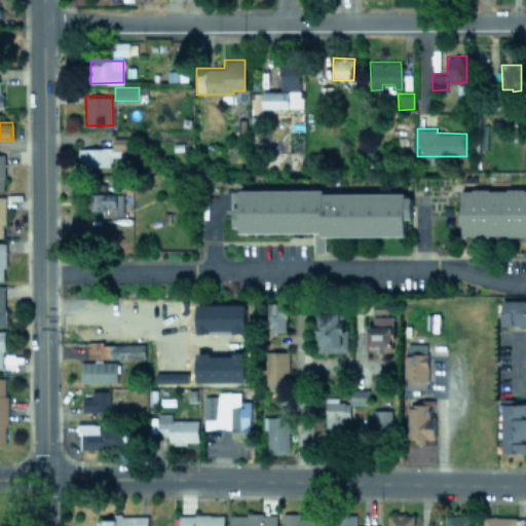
[(127,137),(112,137),(112,147),(78,148),(78,166),(110,166),(110,156),(127,156),(127,137)]
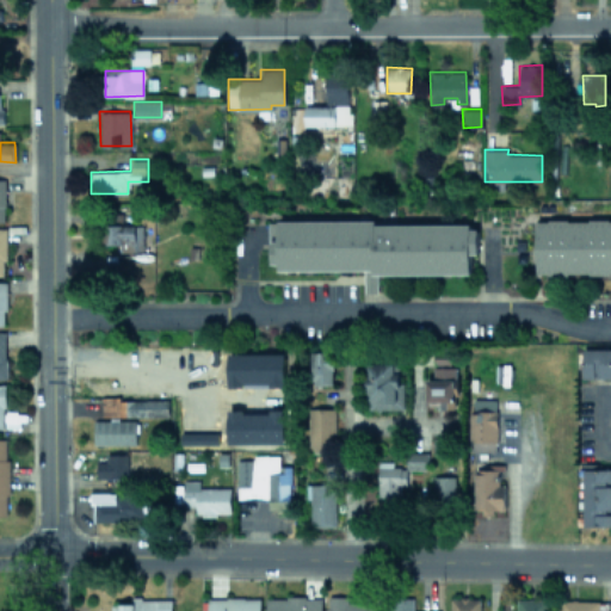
[(610,222),(539,216),(534,270),(598,276),(610,272),(610,222)]
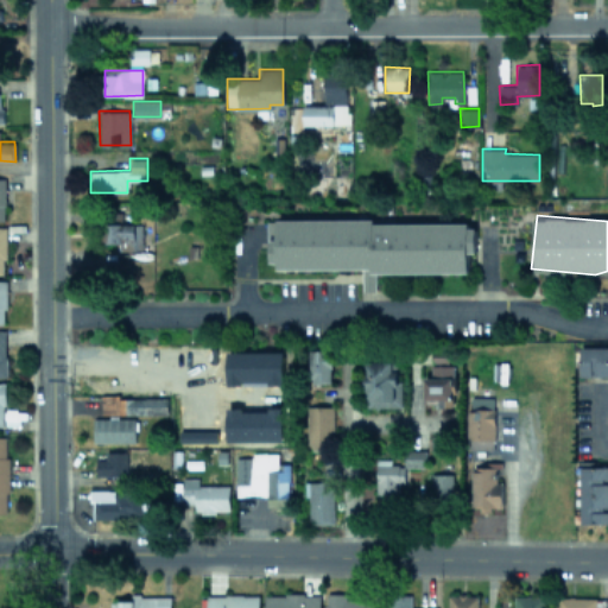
[(362,268),(362,291),(375,291),(375,272),(468,272),(468,252),(475,252),(475,223),(373,223),(373,219),(270,219),(271,268),(362,268)]
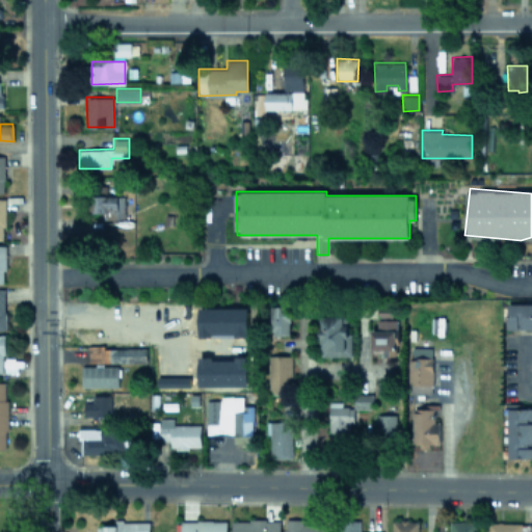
[(91,195),(91,212),(104,212),(104,218),(125,218),(124,195),(91,195)]
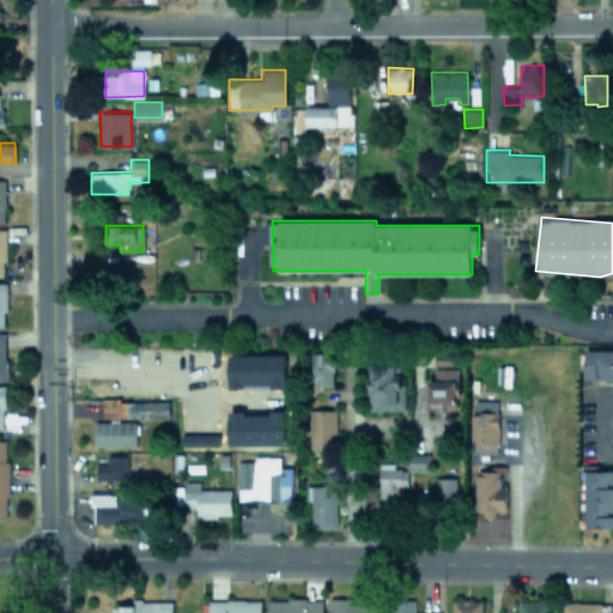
[(612,349),(586,349),(584,378),(612,378),(612,349)]
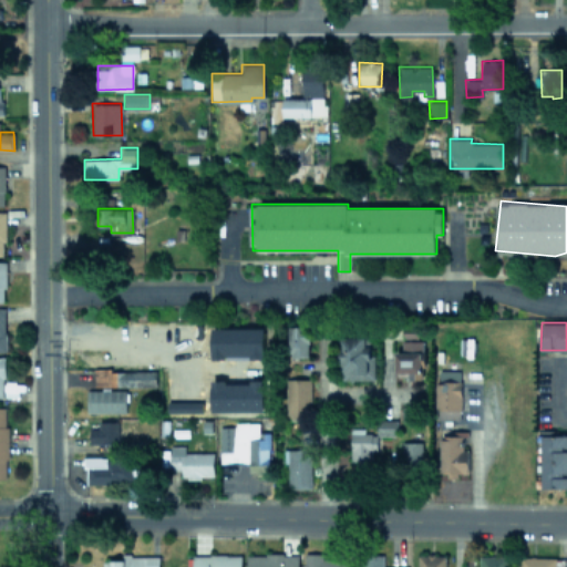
[(310,326),(289,326),(290,356),(311,354),(310,326)]
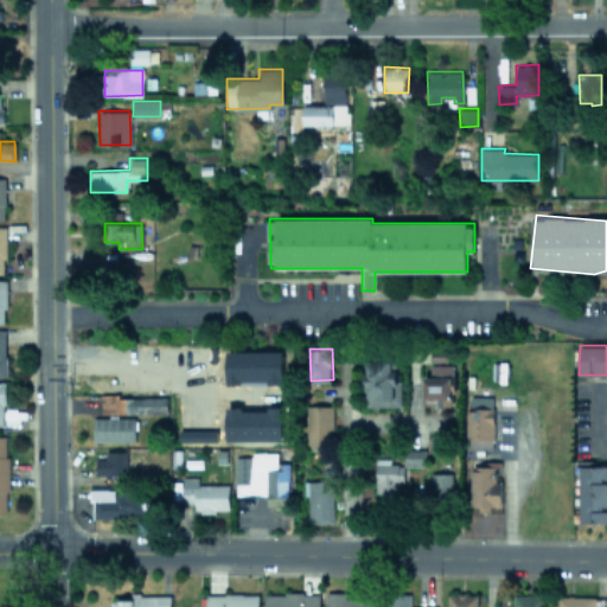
[(401,406),(398,359),(363,360),(365,407),(401,406)]
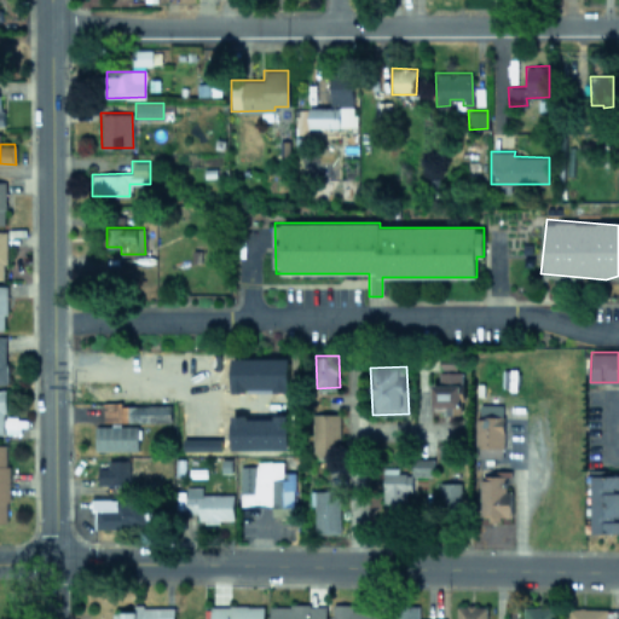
[(91,398),(149,399),(149,374),(91,374),(91,398)]
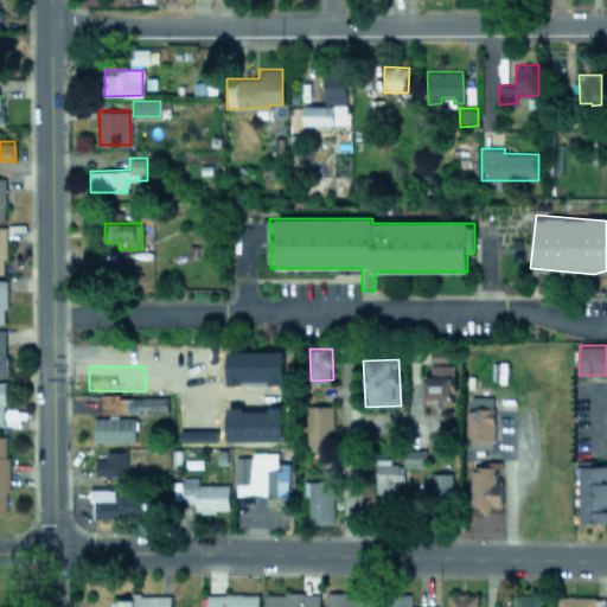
[(471,408),(492,407),(491,395),(470,396),(471,408)]
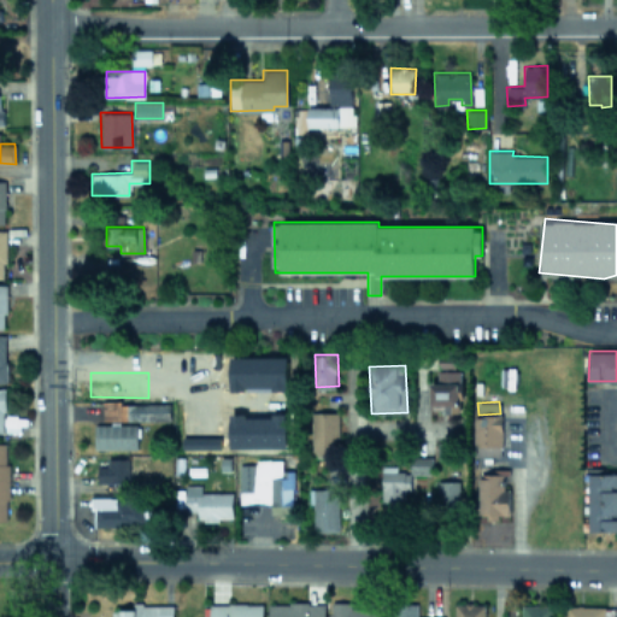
[(170,419),(169,403),(103,403),(103,421),(170,419)]
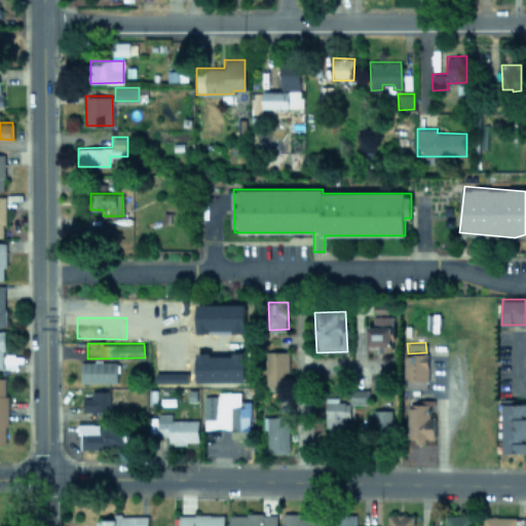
[(289,351),(266,350),(265,388),(288,388),(289,351)]
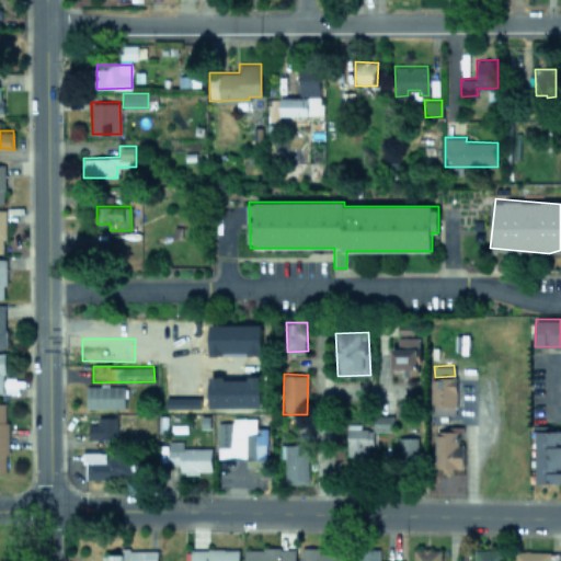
[(455,414),(456,378),(432,377),(431,413),(455,414)]
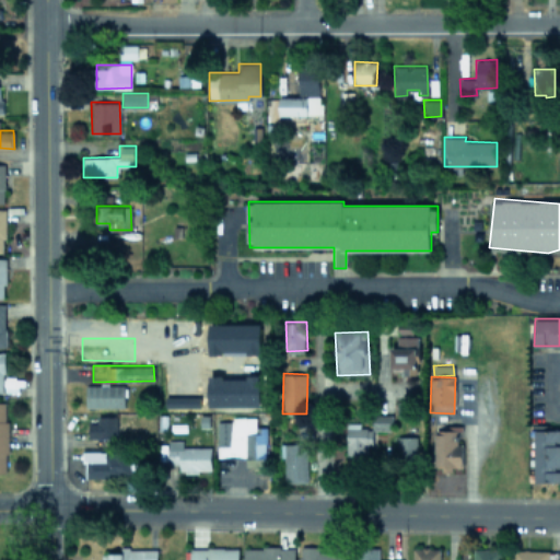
[(125,406),(125,385),(85,385),(85,406),(125,406)]
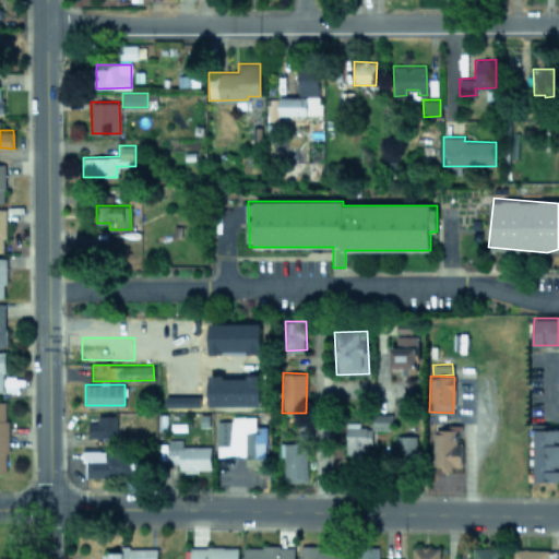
[(391,413),(371,414),(371,429),(392,429),(391,413)]
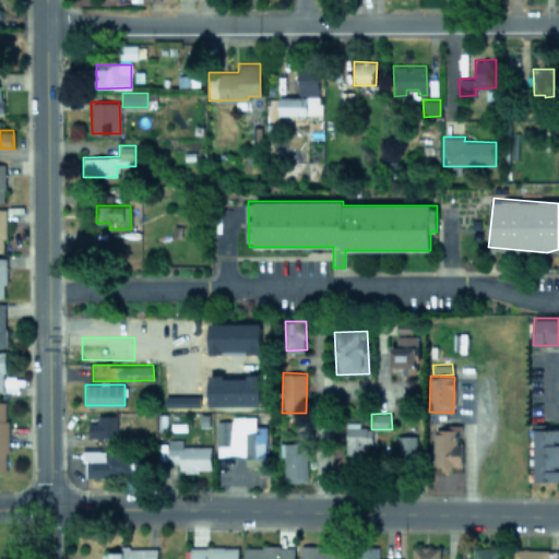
[(116,415),(96,415),(97,421),(88,421),(88,437),(116,437),(116,415)]
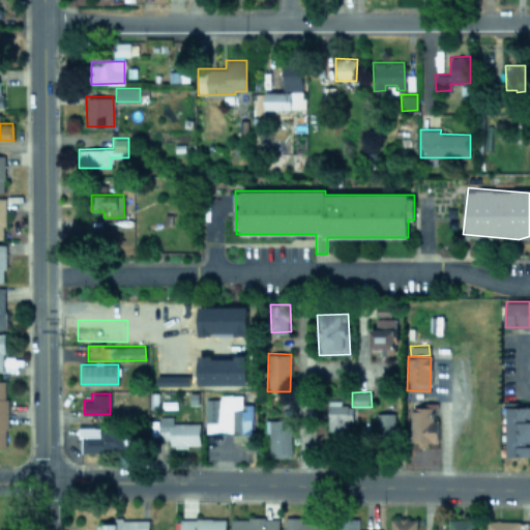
[(241,393),(218,394),(218,398),(205,399),(206,433),(252,432),(252,403),(242,404),(241,393)]
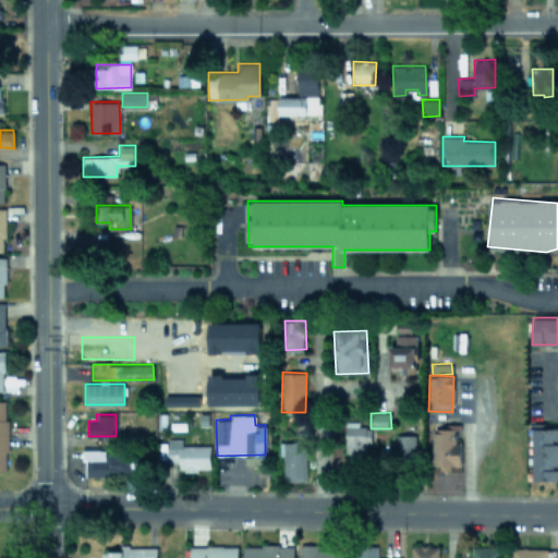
[(360,421),(349,420),(347,455),(365,456),(365,443),(371,443),(372,426),(359,426),(360,421)]
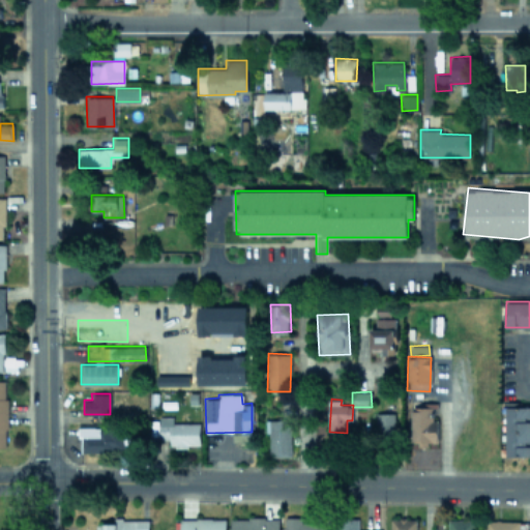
[(529,406),(522,406),(522,402),(506,401),(505,455),(529,455),(529,406)]
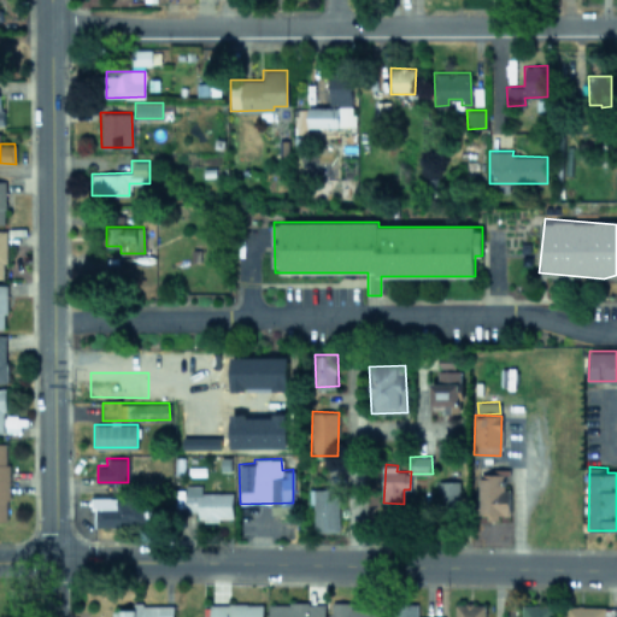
[(510,488),(506,488),(506,470),(480,470),(480,515),(510,515),(510,488)]
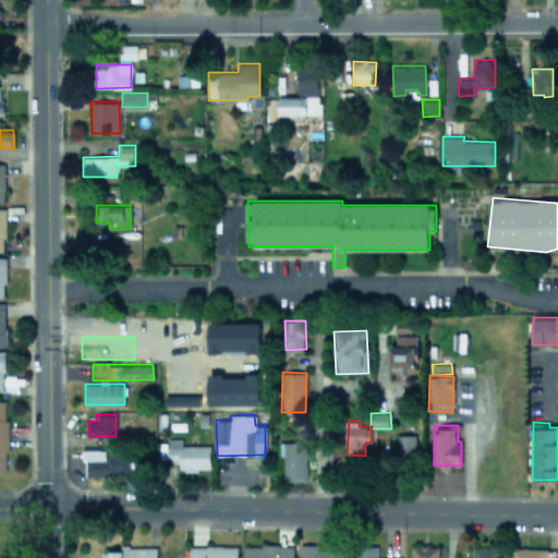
[(396,456),(415,456),(415,435),(396,434),(396,456)]
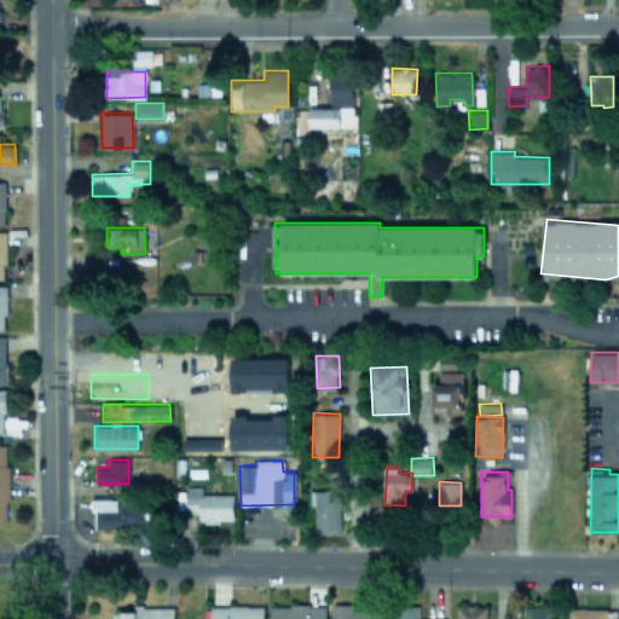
[(185,512),(198,513),(198,520),(232,520),(233,493),(202,493),(202,486),(185,486),(185,512)]
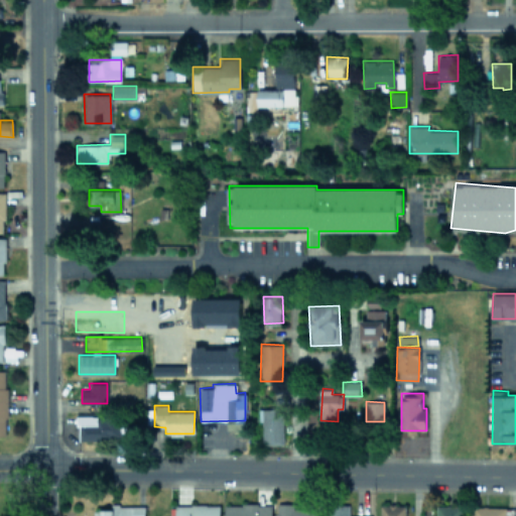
[(260,408),(261,444),(283,443),(282,407),(260,408)]
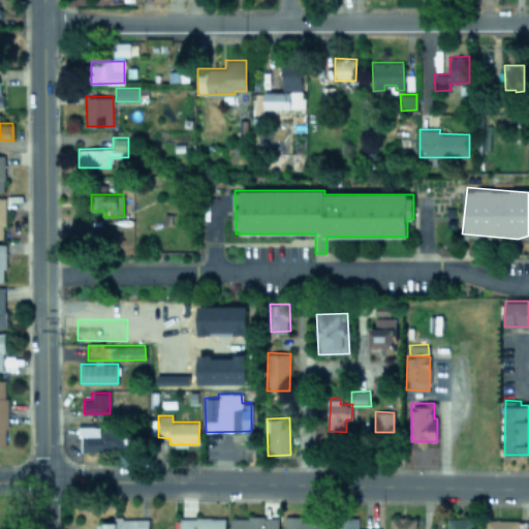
[(81,449),(145,447),(145,431),(114,432),(113,424),(80,426),(81,449)]
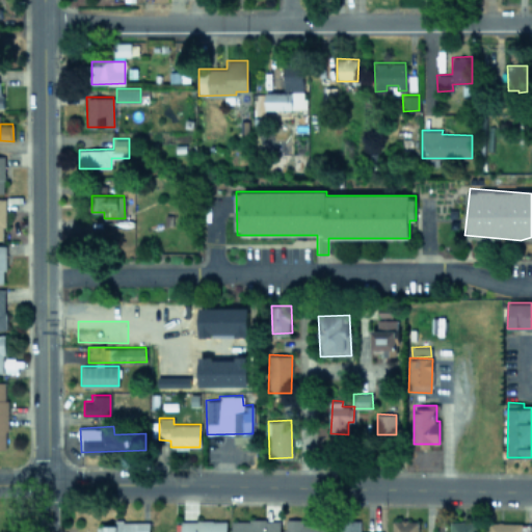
[(285,531),(331,531),(333,525),(303,525),(303,519),(286,519),(285,531)]
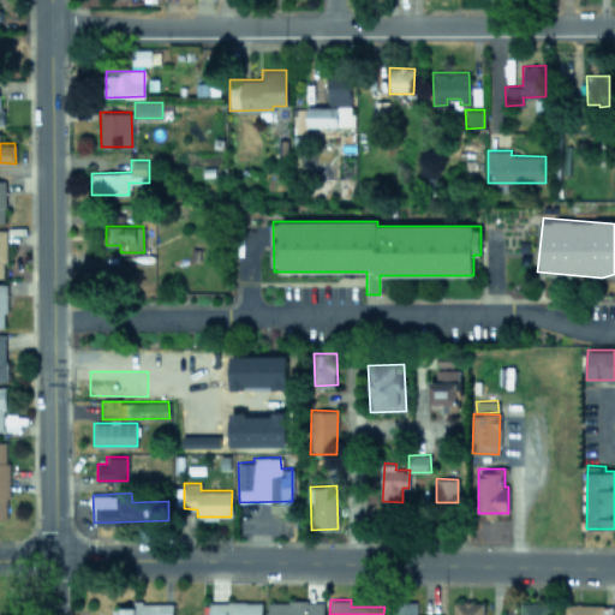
[(322,614),(323,601),(267,601),(267,614),(322,614)]
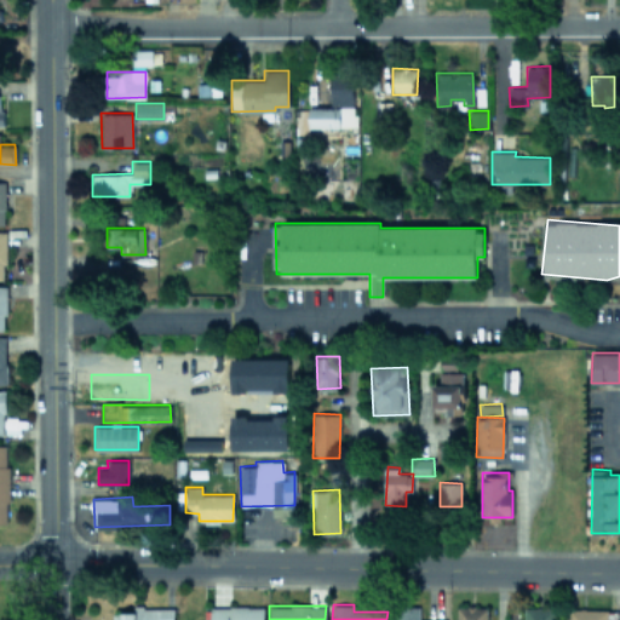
[(486,619),(487,607),(457,606),(455,619),(486,619)]
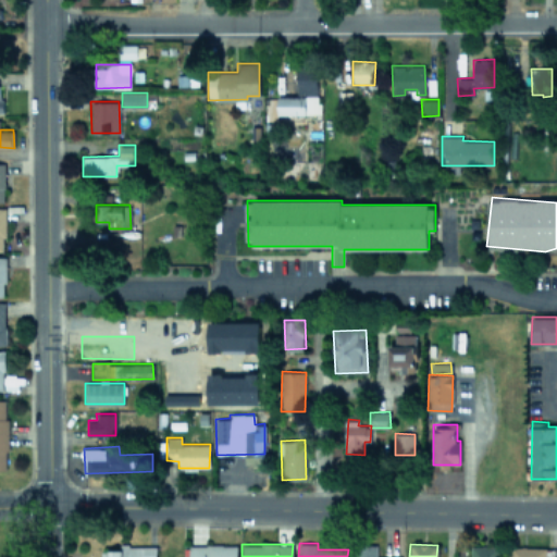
[(156,556),(156,545),(120,545),(120,549),(100,551),(100,556),(156,556)]
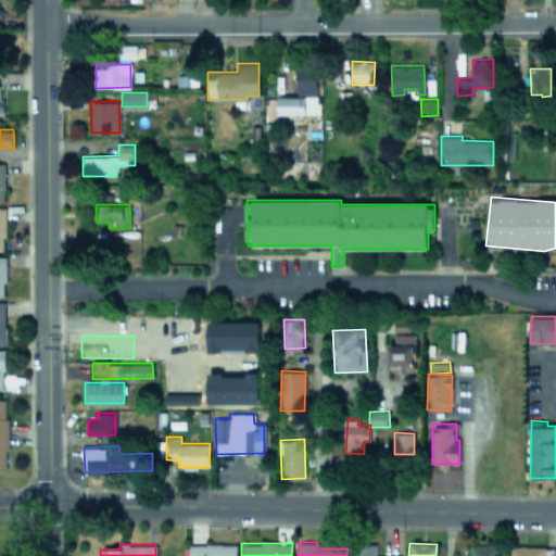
[(236,555),(237,544),(188,544),(188,555),(236,555)]
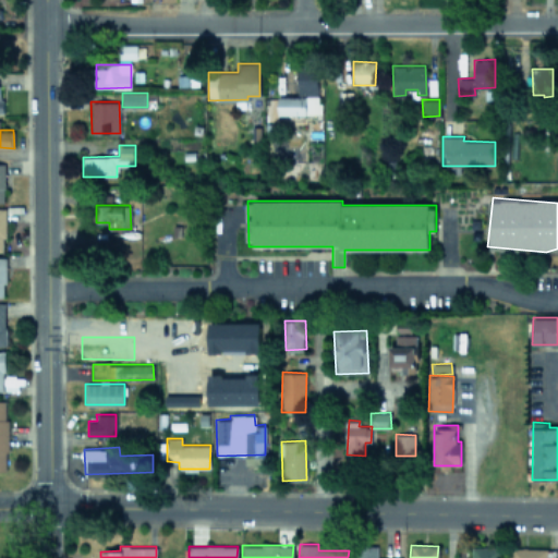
[(354,557),(400,557),(401,557),(377,557),(377,546),(354,546),(354,557)]
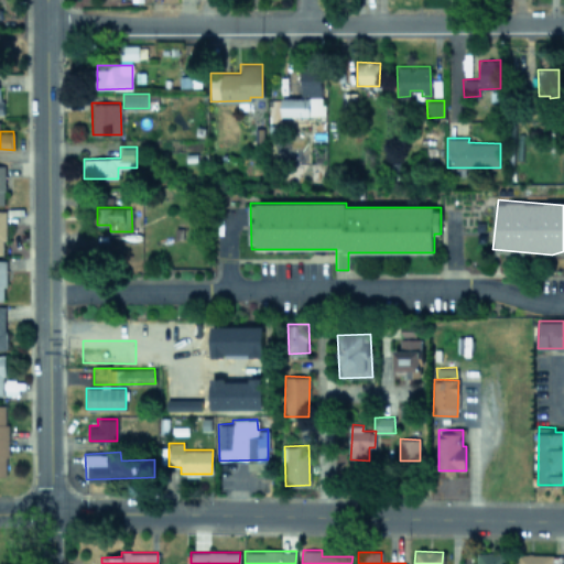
[(503,563),(505,553),(477,552),(476,563),(503,563)]
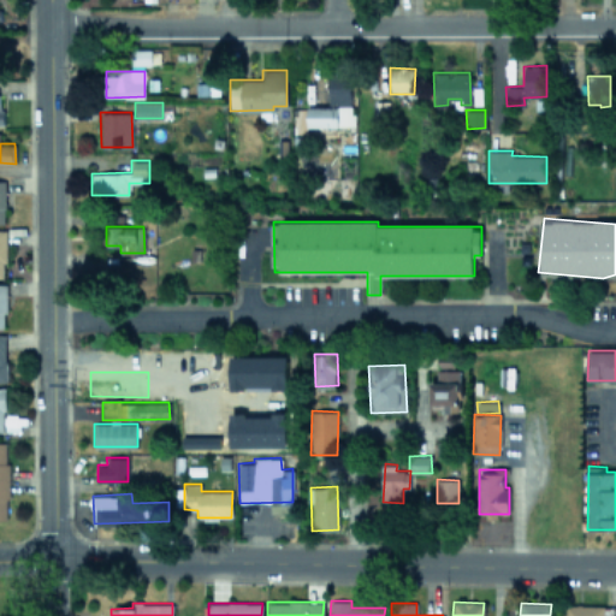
[(612,615),(612,605),(564,604),(564,615),(612,615)]
